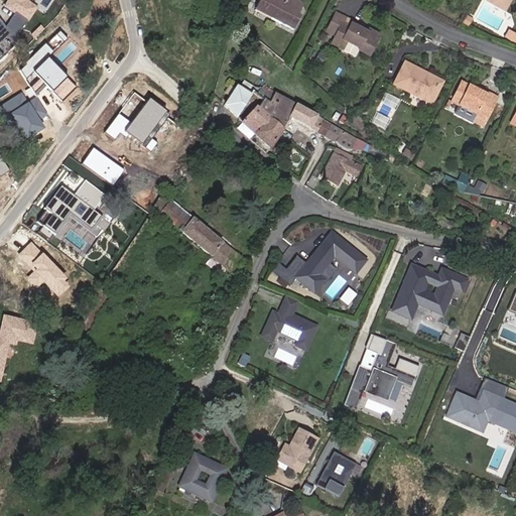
[(6,0),(3,6),(13,12),(3,29),(18,37),(36,5),(29,1),(30,0),(6,0)]
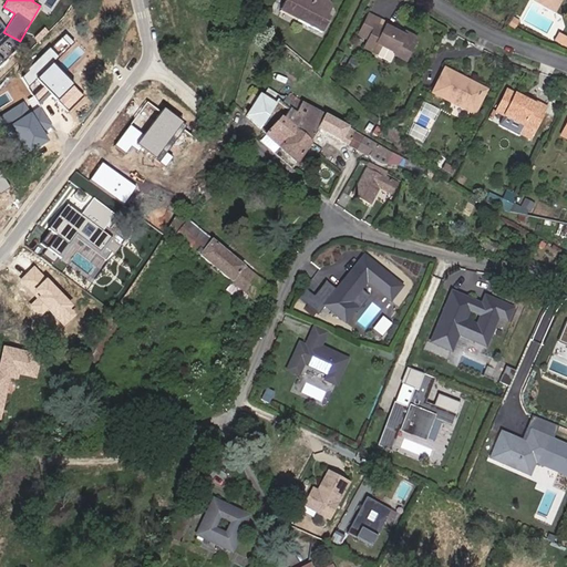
[(305,12),(302,19),(328,32),(336,17),(331,14),(336,4),(333,0),(288,0),(287,3),(305,12)]
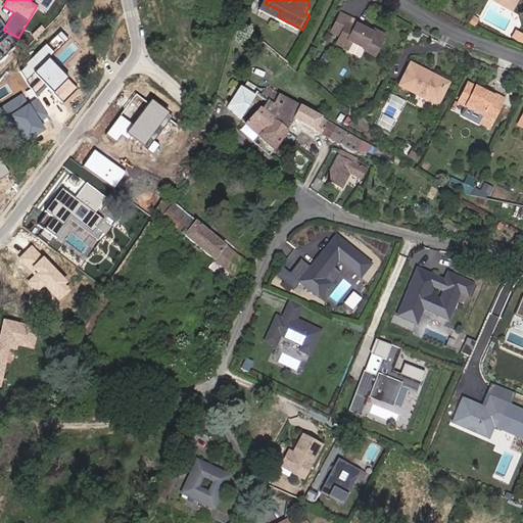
[(262,9),(279,17),(281,11),(265,3),(262,9)]
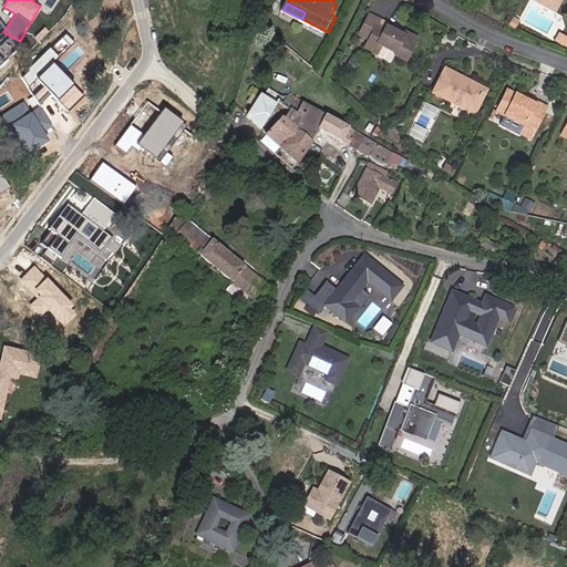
[(362,32),(374,39),(384,19),(372,13),(362,32)]
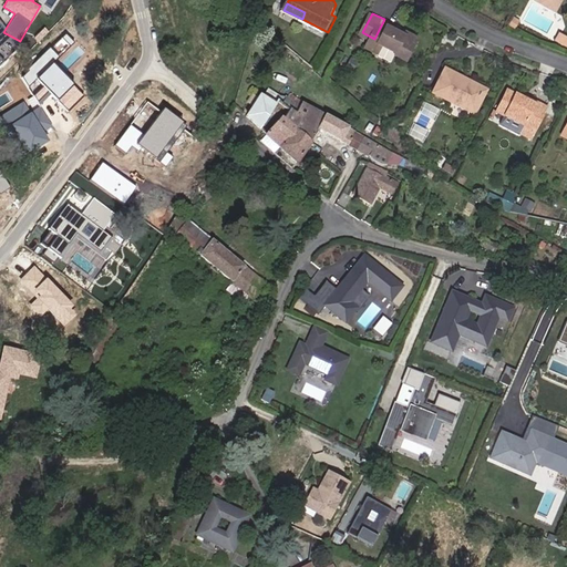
[(370,47),(385,54),(391,44),(402,51),(401,53),(412,59),(423,38),(411,32),(410,34),(399,29),(398,30),(392,28),(393,23),(384,19),(374,39),(370,47)]
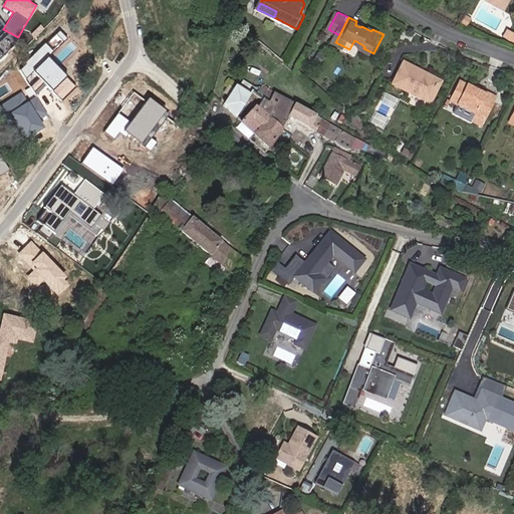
[(469,17),(466,23),(471,26),(474,19),(469,17)]
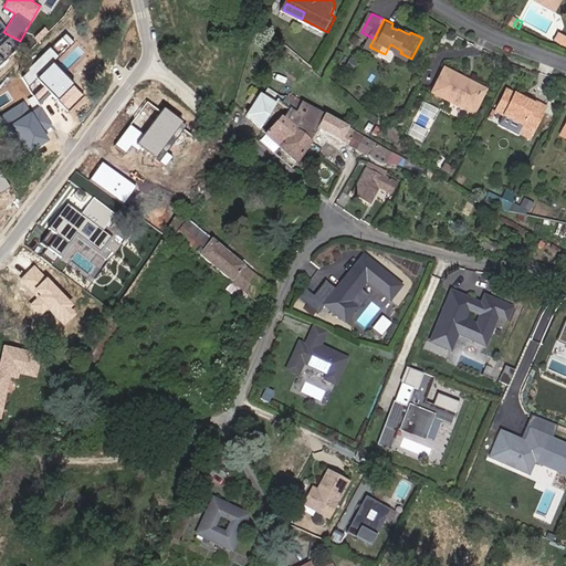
[(364,61),(357,58),(352,66),(359,71),(364,61)]
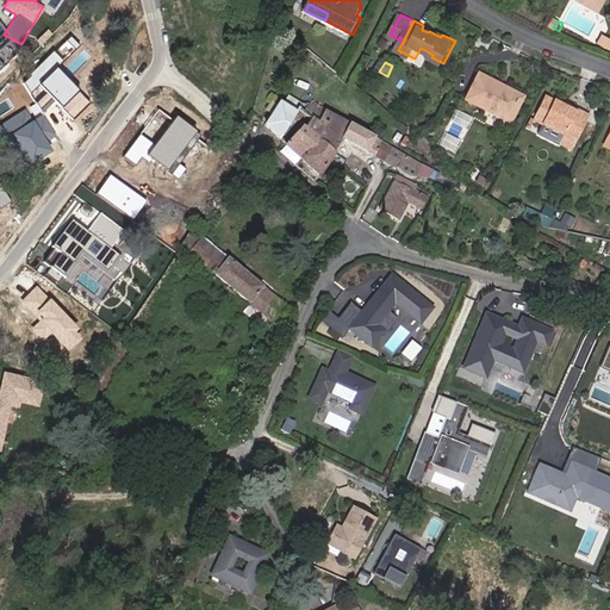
[(505,87),(508,81),(487,72),(474,99),(514,118),(524,97),(505,87)]
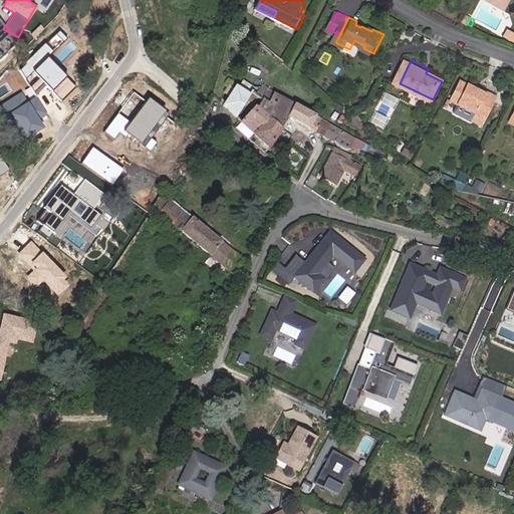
[(447,77),(428,68),(426,73),(442,81),(433,99),(436,100),(447,77)]
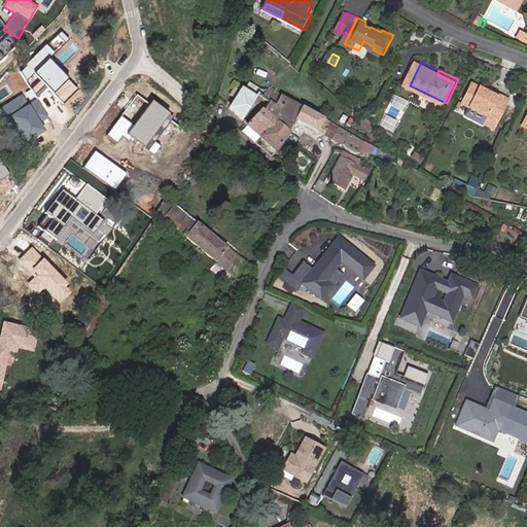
[(500,98),(478,85),(468,104),(491,115),(490,118),(500,123),(513,99),(502,94),(500,98)]
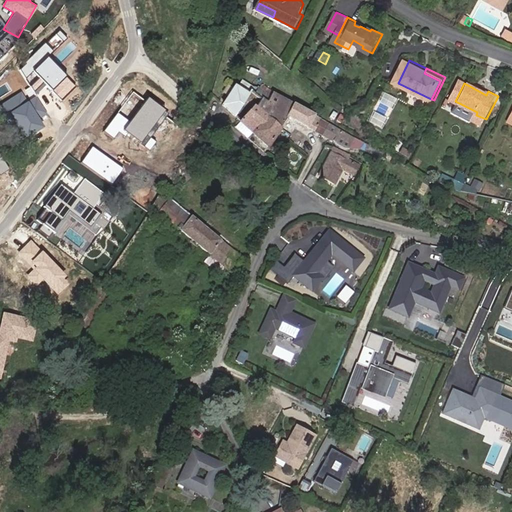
[(223,107),(233,116),(249,96),(238,87),(223,107)]
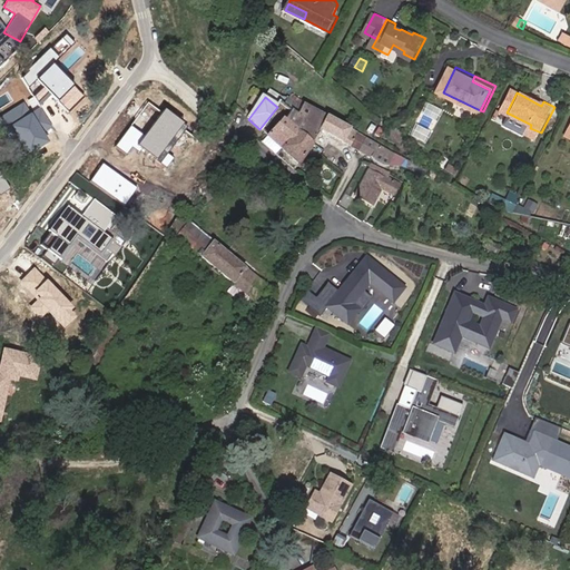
[(286,119),(313,141),(322,129),(330,117),(306,104),(300,115),(291,110),(286,119)]
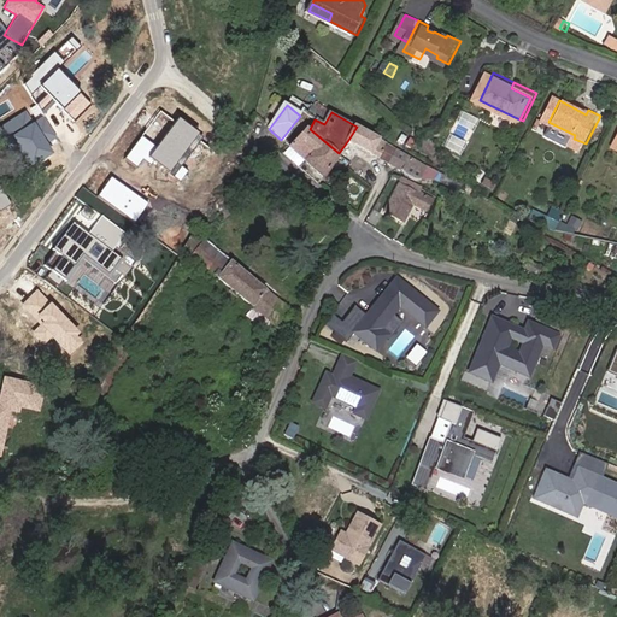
[(22,125),(21,118),(15,119),(16,135),(41,134),(41,124),(22,125)]
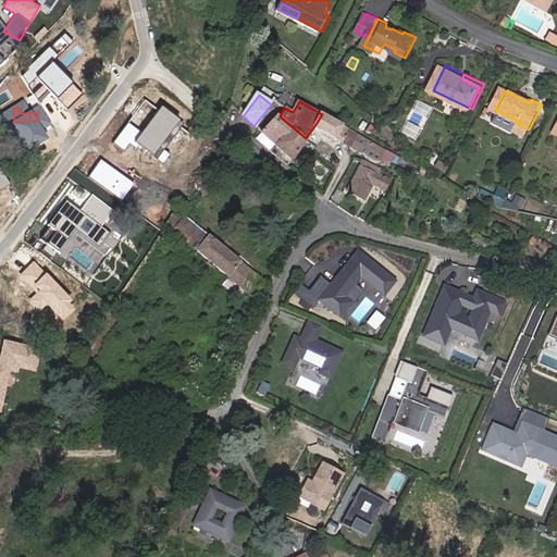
[(292,160),(306,138),(280,116),(277,114),(260,132),(292,160)]
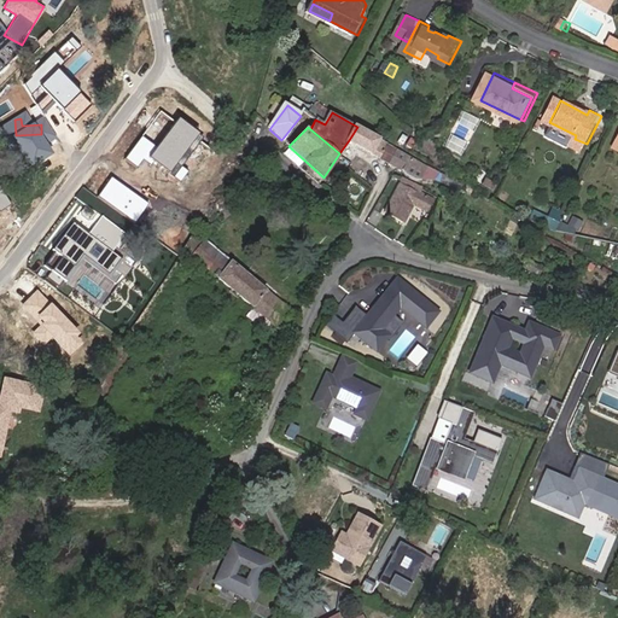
[(357,127),(349,140),(382,158),(389,144),(357,127)]
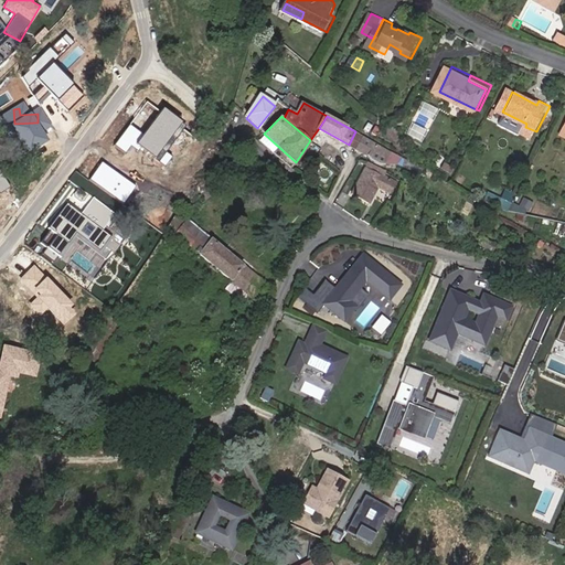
[(375,144),(372,141),(355,131),(349,145),(368,157),(375,144)]
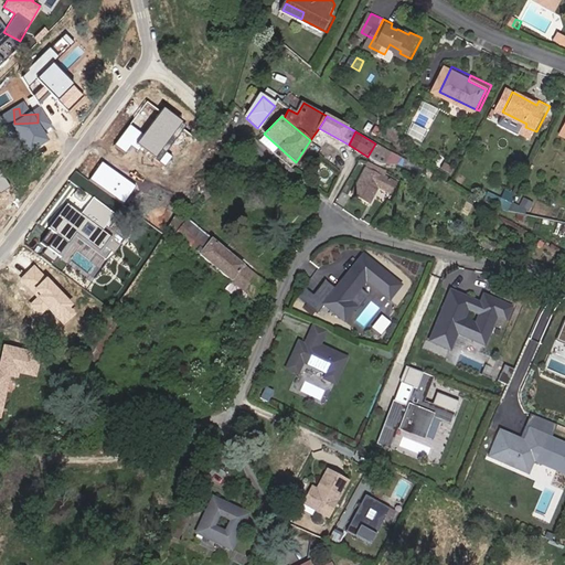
[(407,161),(375,144),(368,157),(368,158),(382,166),(396,166),(404,167),(407,161)]
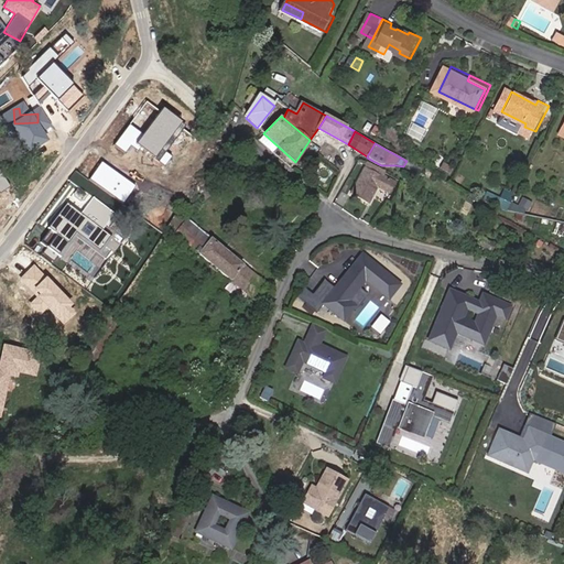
[(396,184),(391,182),(383,177),(386,173),(368,163),(351,195),(369,204),(377,188),(390,196),(396,184)]
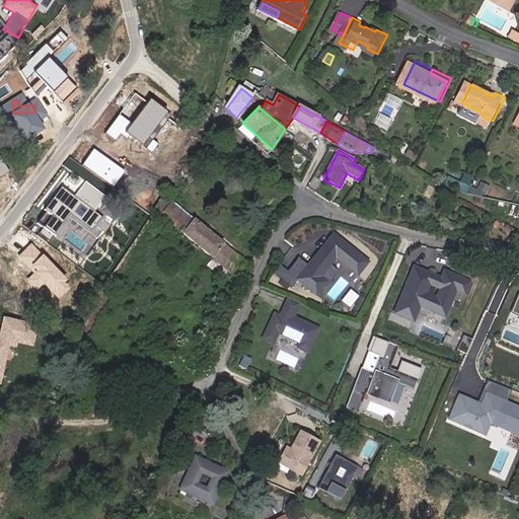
[(475,177),(469,174),(466,181),(473,186),(475,177)]
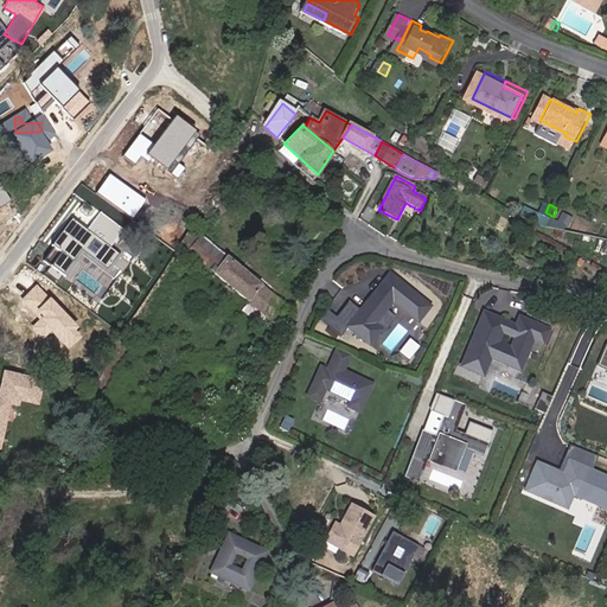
[(542,212),(537,221),(550,227),(554,218),(542,212)]
